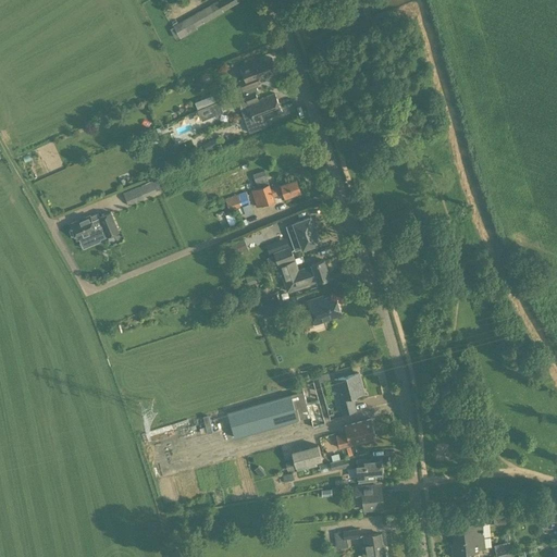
[(218,1),(173,26),(181,39),(198,29),(197,27),(224,12),(223,12),(225,11),(225,10),(240,2),(238,0),(219,0),(218,1)]
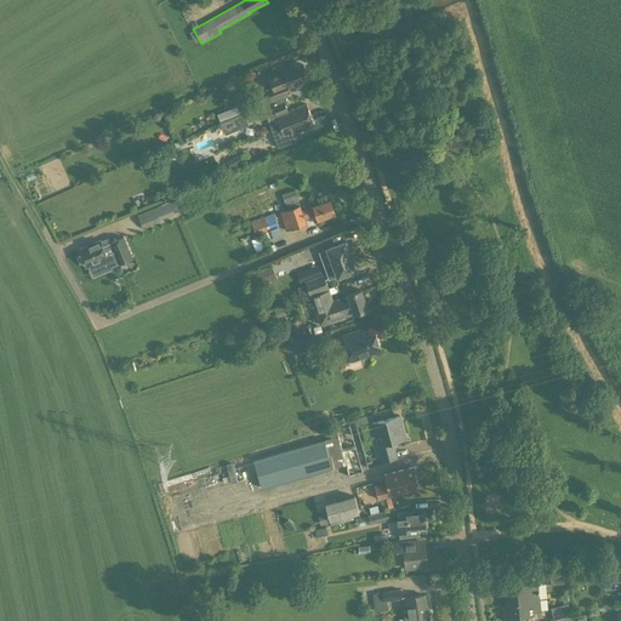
[(273,87),(266,90),(271,101),(285,95),(285,96),(290,93),(288,86),(308,79),(302,63),(285,69),(285,67),(268,73),(273,87)]
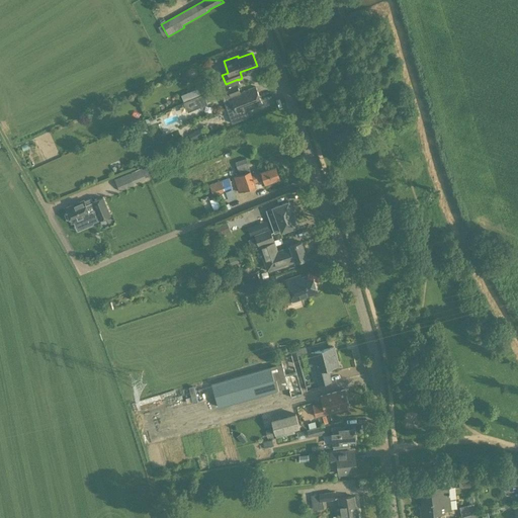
[(238,79),(226,84),(228,89),(220,92),(230,116),(232,123),(248,117),(246,110),(262,104),(255,86),(240,92),(238,85),(240,84),(238,80),(238,79)]
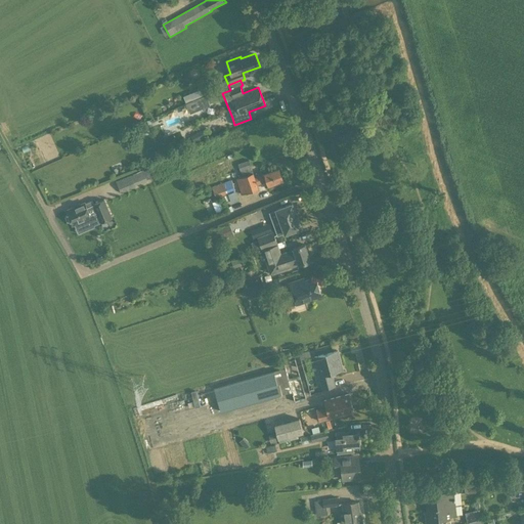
[(189,94),(183,96),(186,103),(192,100),(189,94)]
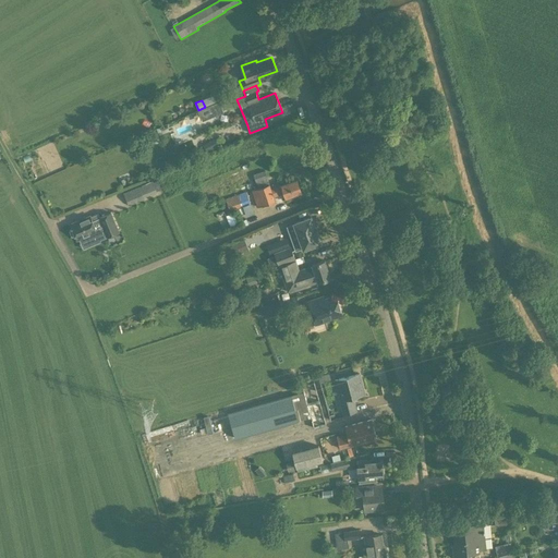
[(202,120),(222,112),(219,101),(198,110),(202,120)]
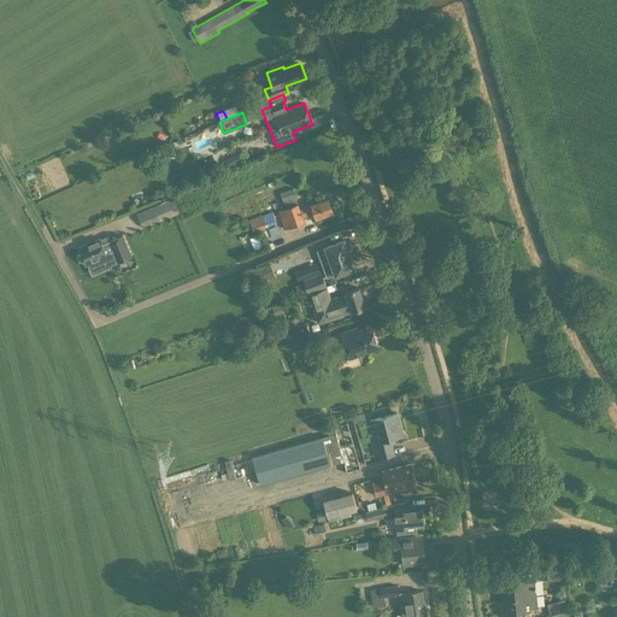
[(239,153),(229,158),(229,160),(223,163),(225,168),(231,165),(233,166),(242,162),(239,153)]
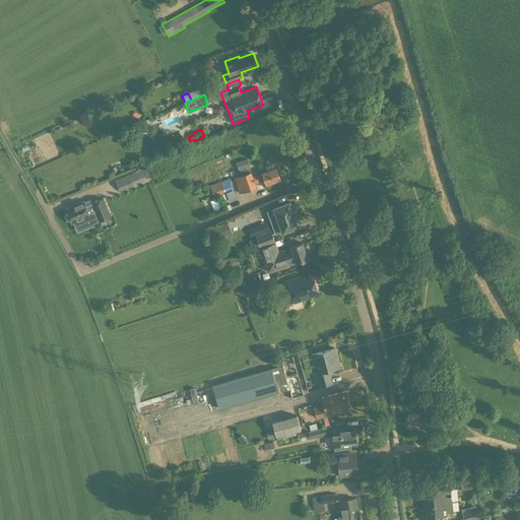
[(183,140),(172,146),(174,150),(185,145),(183,140)]
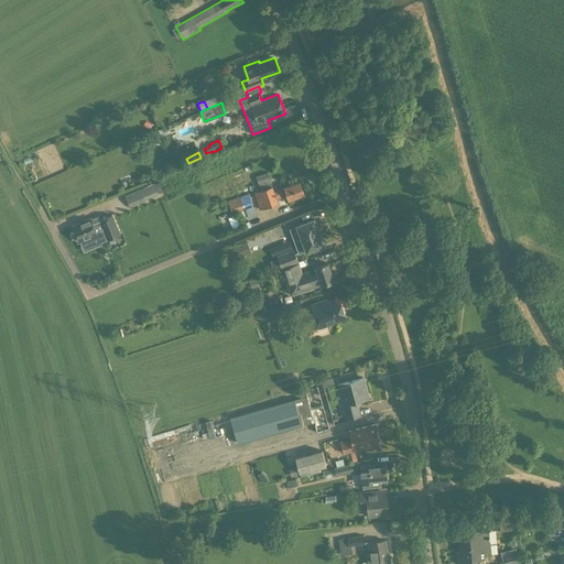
[(259,184),(270,181),(268,173),(256,176),(259,184)]
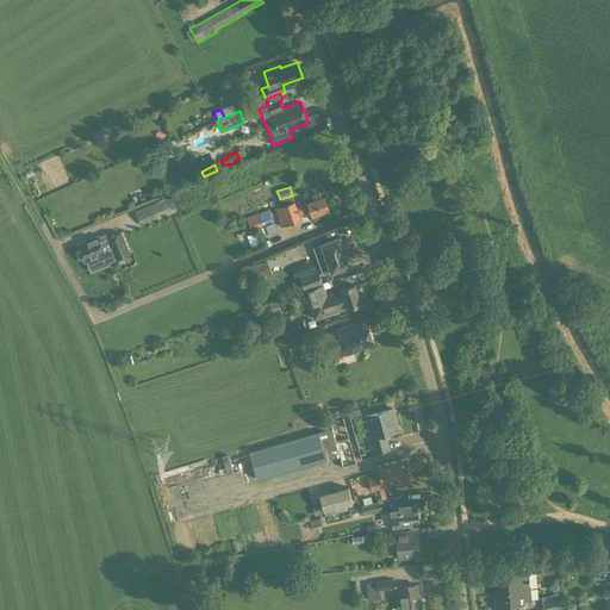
[(282,206),(275,209),(281,228),(302,221),(300,216),(310,212),(311,216),(329,210),(324,195),(306,201),(307,203),(297,206),(296,201),(294,201),(282,206)]
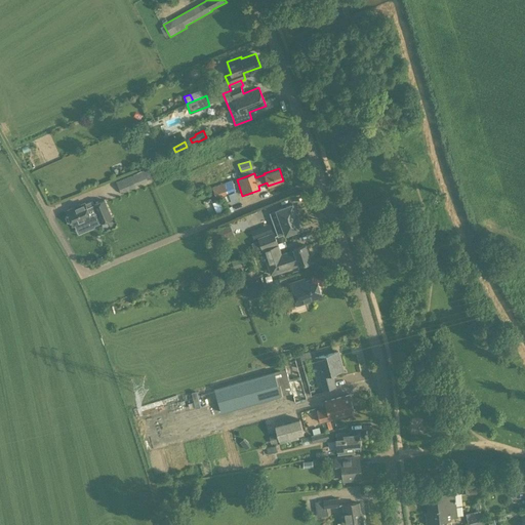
[(148,180),(144,171),(130,176),(134,186),(148,180)]
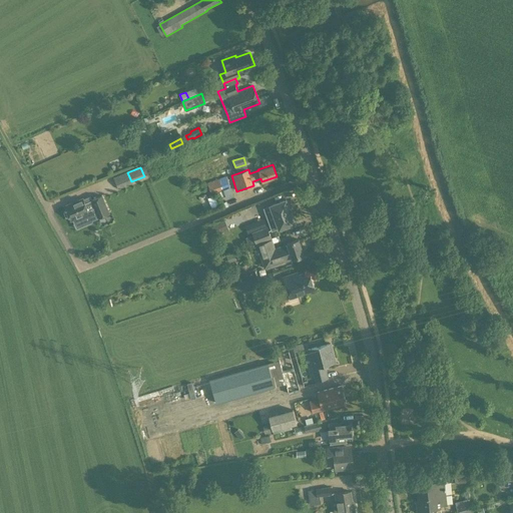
[(211,194),(230,187),(226,176),(207,183),(211,194)]
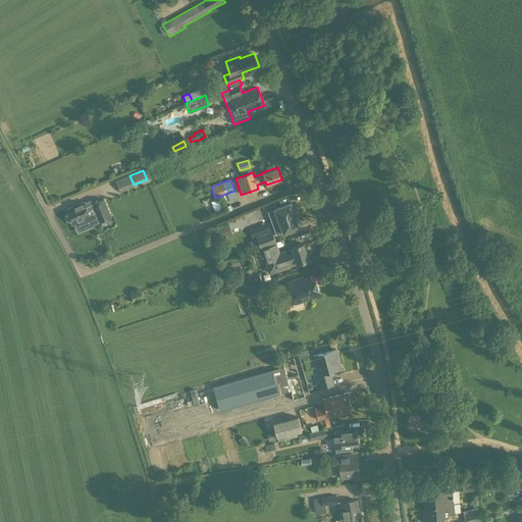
[(211,201),(214,211),(223,208),(220,198),(211,201)]
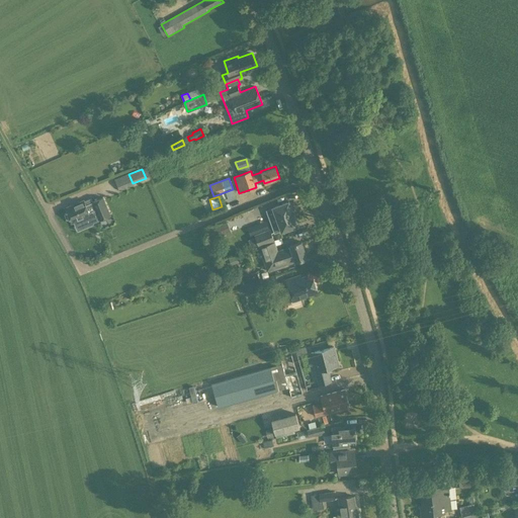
[(67,211),(65,212),(65,214),(66,219),(68,220),(70,219),(71,223),(80,220),(84,228),(93,224),(92,223),(99,220),(99,221),(110,216),(102,197),(91,201),(94,209),(88,211),(84,200),(65,207),(67,211)]
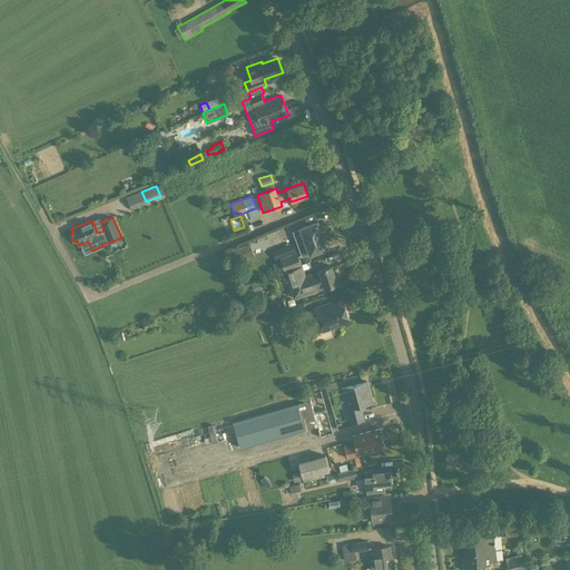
[(300,227),(301,228),(306,244),(300,246),(298,247),(298,248),(300,248),(302,254),(302,255),(302,256),(303,255),(308,253),(310,254),(311,254),(311,253),(325,248),(326,247),(326,246),(323,238),(324,237),(322,231),(321,232),(317,223),(317,222),(316,222),(301,227),(300,227)]
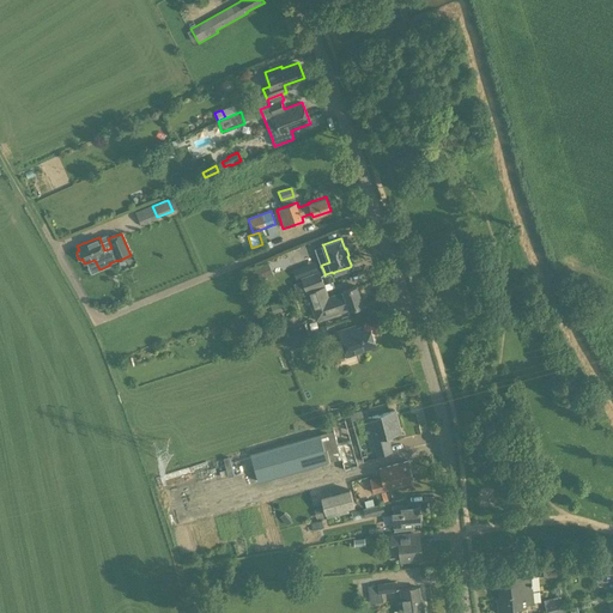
[(295,269),(304,267),(297,247),(287,250),(295,269)]
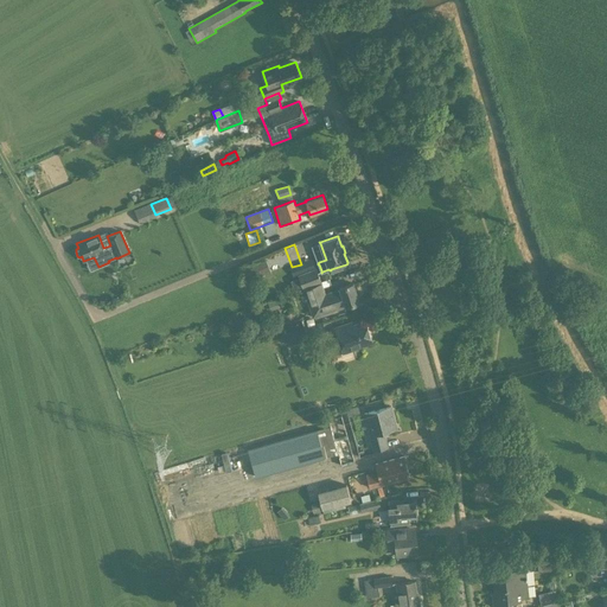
[(246,267),(251,281),(272,273),(266,259),(246,267)]
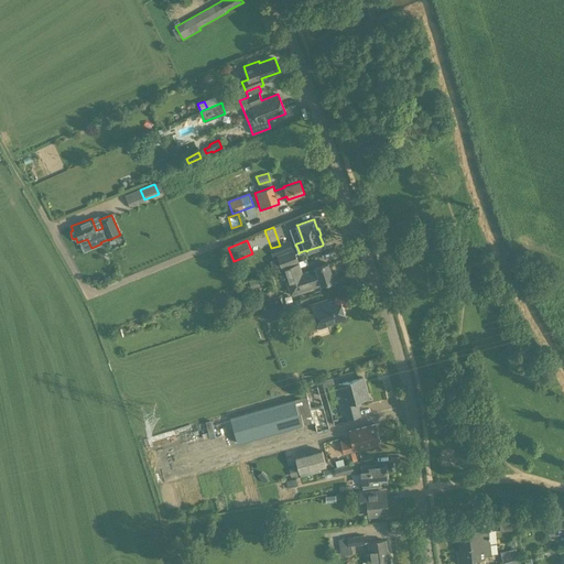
[(294,250),(278,256),(281,266),(297,260),(294,250)]
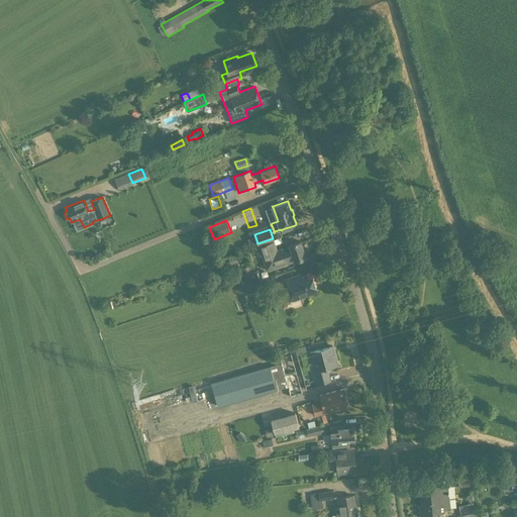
[(276,268),(294,262),(306,257),(301,241),(289,245),(289,246),(278,250),(273,238),(257,243),(261,253),(267,271),(276,268)]
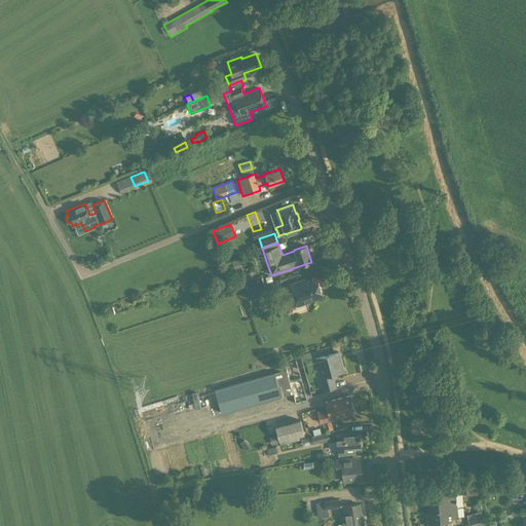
[(255,277),(253,271),(247,273),(252,288),(264,285),(261,275),(255,277)]
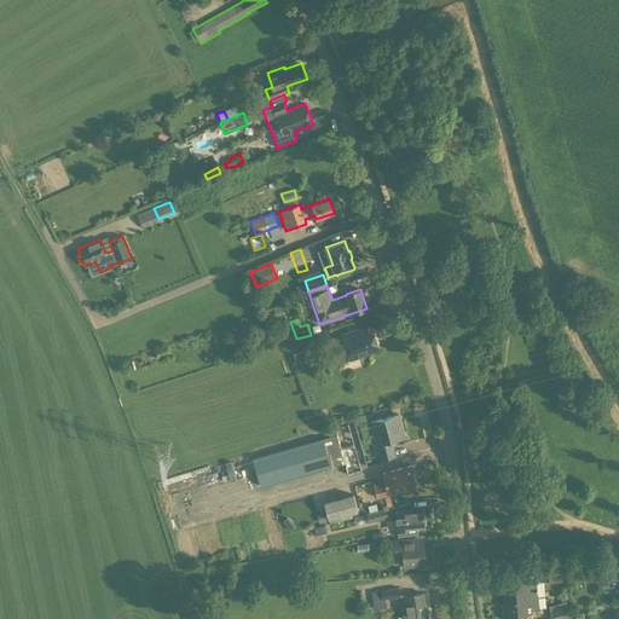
[(342,337),(350,358),(377,347),(370,327),(342,337)]
